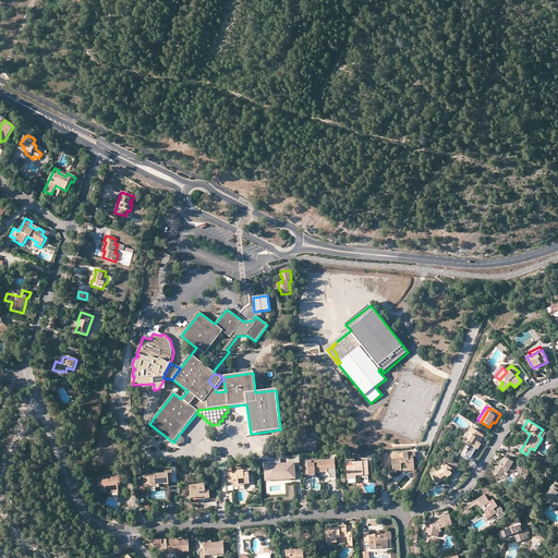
[(480,439),(481,440),(484,436),(471,428),(462,443),(466,445),(466,444),(470,446),(478,450),(481,445),(480,444),(477,443),(480,439)]
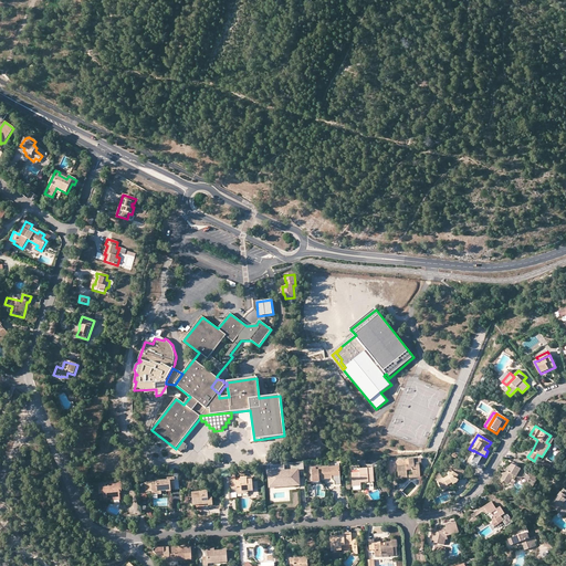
[(181,441),(176,449),(180,452),(182,450),(185,450),(185,448),(187,446),(181,441)]
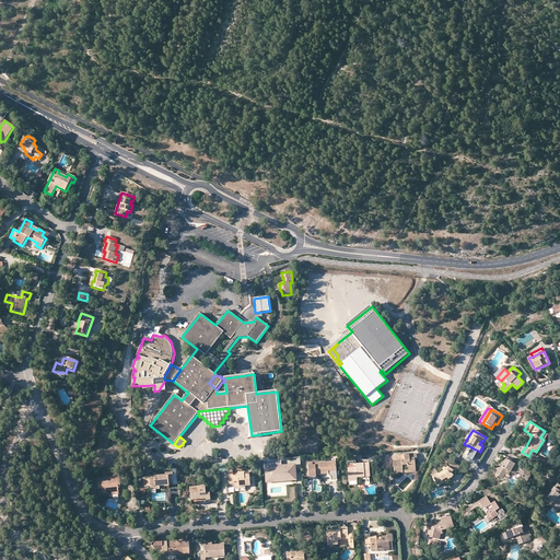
[(408,471),(416,470),(415,459),(417,459),(417,454),(393,455),(394,473),(398,473),(398,471),(403,471),(403,467),(407,467),(408,471)]
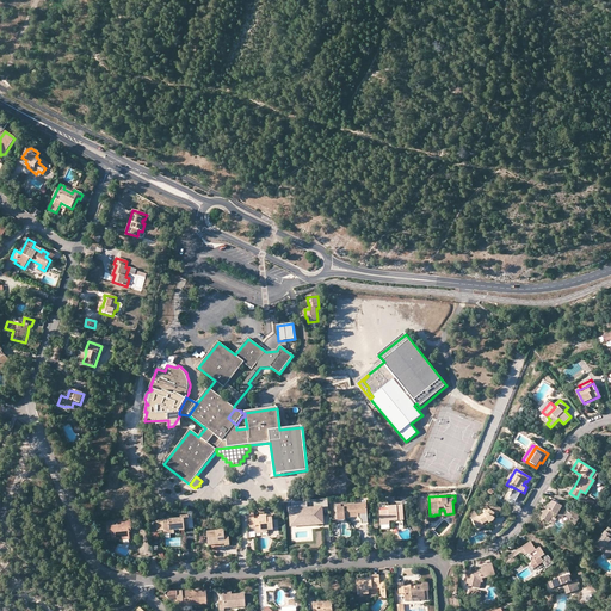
[(568,508),(553,500),(551,504),(548,503),(542,512),(543,513),(541,518),(549,523),(553,517),(555,513),(557,514),(563,518),(565,514),(572,518),(569,523),(575,526),(580,518),(579,518),(581,513),(573,508),(571,513),(567,511),(568,508)]
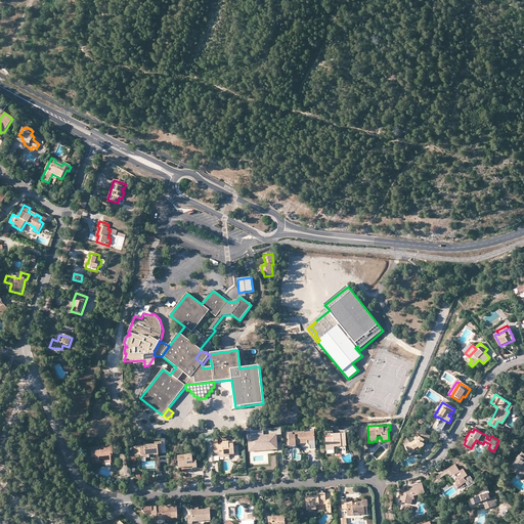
[(419,447),(420,449),(423,447),(425,445),(423,444),(425,441),(427,442),(430,436),(420,430),(413,439),(416,440),(415,441),(410,444),(409,443),(404,446),(410,455),(416,452),(415,451),(413,449),(419,447)]
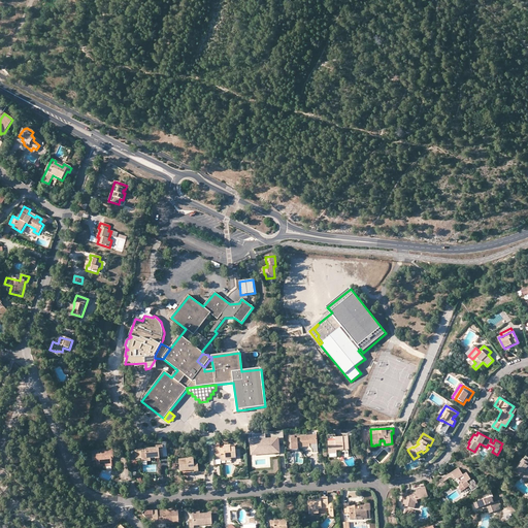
[(250,441),(257,440),(257,451),(270,450),(270,454),(279,453),(278,438),(265,439),(265,434),(252,435),(252,438),(250,439),(250,441)]
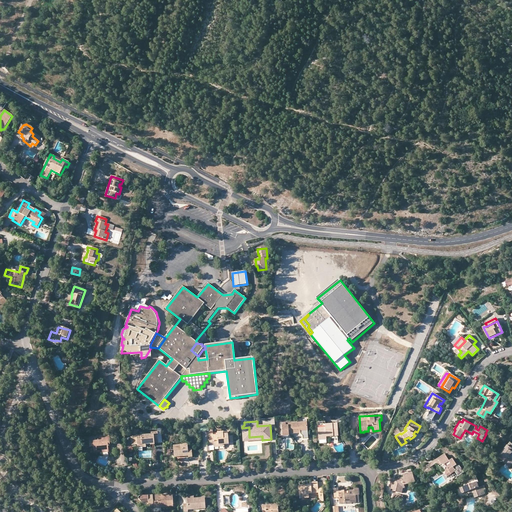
[(301,433),(308,432),(307,422),(300,422),(288,423),(288,425),(282,426),(283,436),(289,436),(289,434),(301,433)]
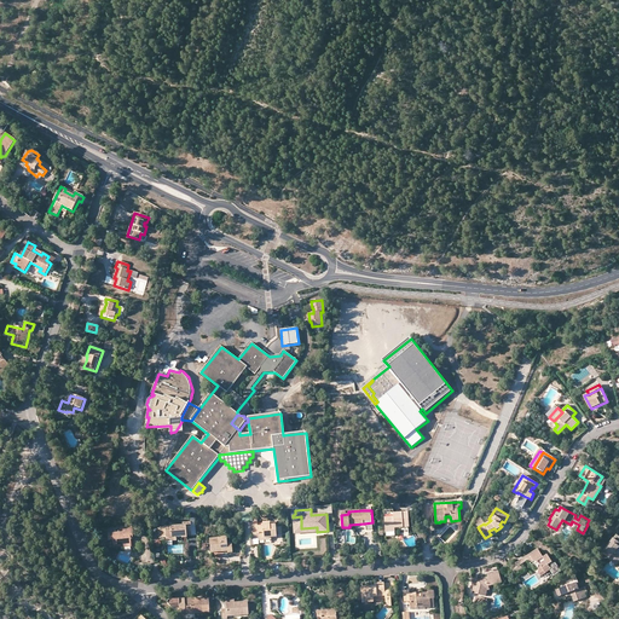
[(252,522),(252,513),(242,513),(242,522),(252,522)]
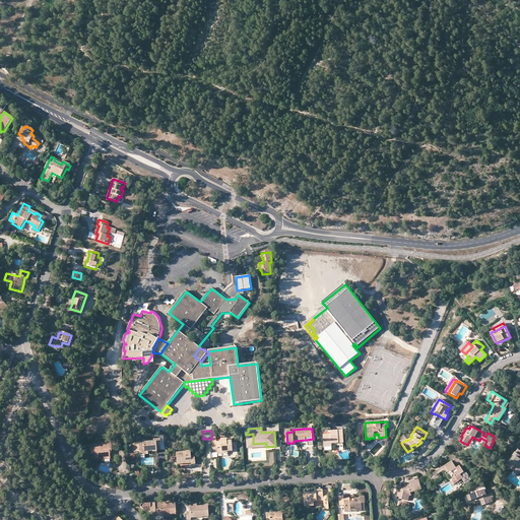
[(331,444),(343,443),(342,431),(323,432),(324,447),(331,447),(331,444)]
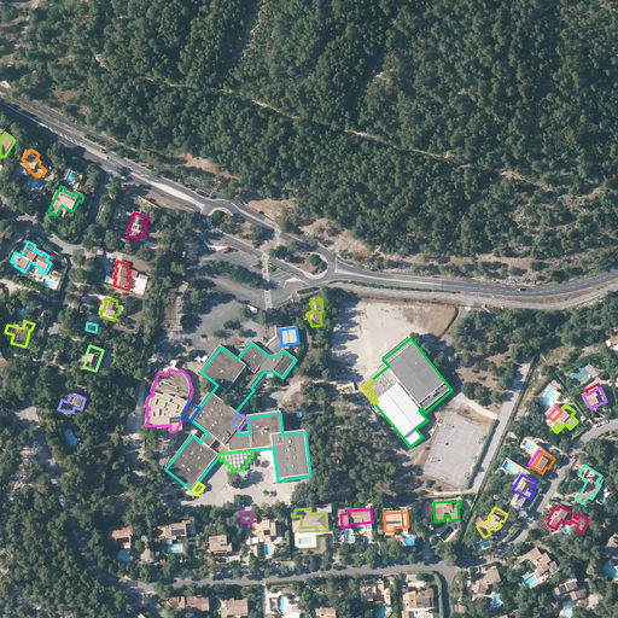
[(257,538),(258,538),(270,537),(270,535),(277,534),(275,524),(269,525),(269,522),(262,523),(263,525),(257,526),(256,514),(251,516),(251,522),(252,526),(254,538),(257,538)]
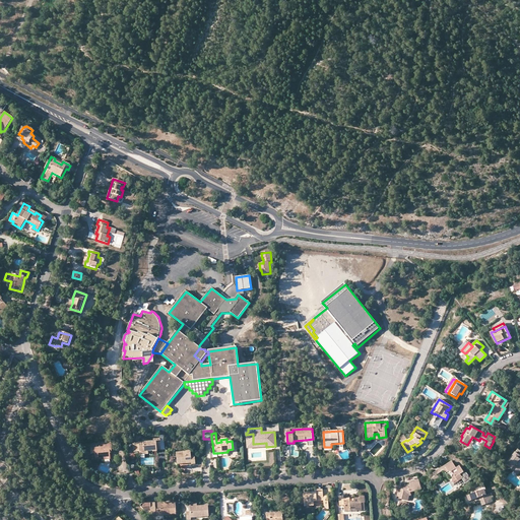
[(253,444),(253,434),(246,435),(247,449),(266,447),(266,443),(253,444)]
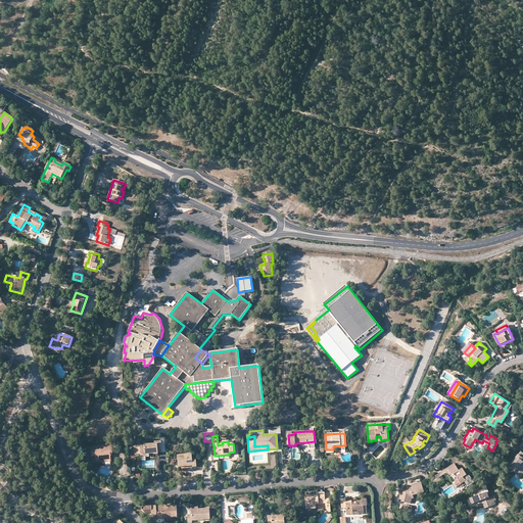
[(157,449),(161,449),(161,441),(155,442),(155,444),(140,446),(141,455),(149,455),(154,454),(154,456),(158,455),(158,453),(157,449)]
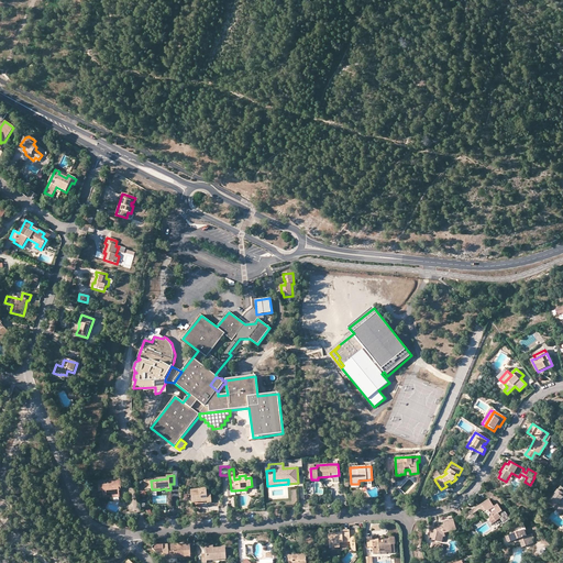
[(112,495),(120,495),(119,490),(121,490),(120,479),(112,481),(112,485),(99,486),(99,492),(103,490),(103,496),(112,495)]
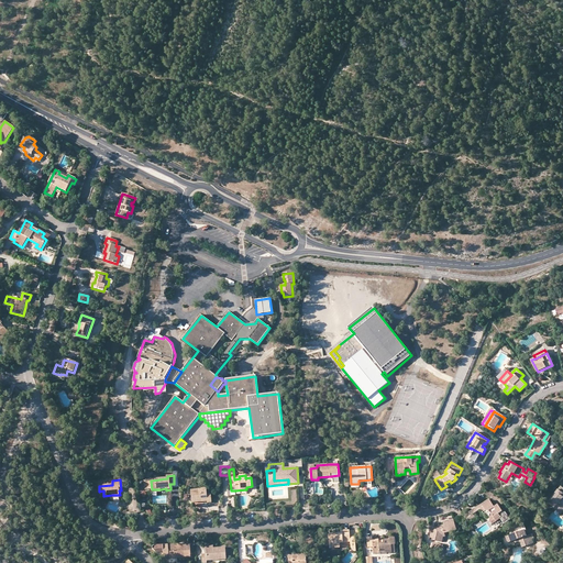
[(307,495),(313,496),(315,495),(315,481),(306,479),(305,484),(308,484),(307,495)]
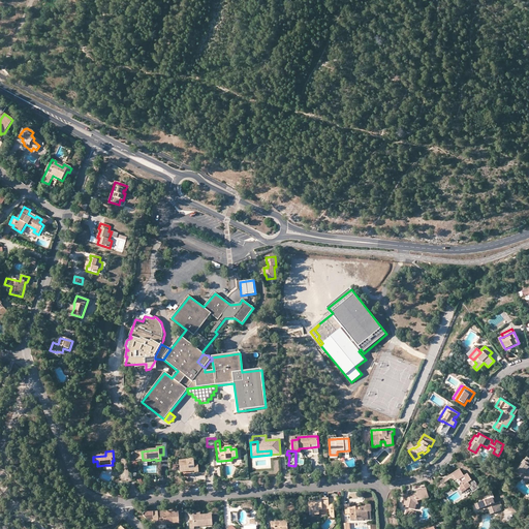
[(528,476),(528,458),(527,457),(517,470),(523,474),(528,478),(528,476)]
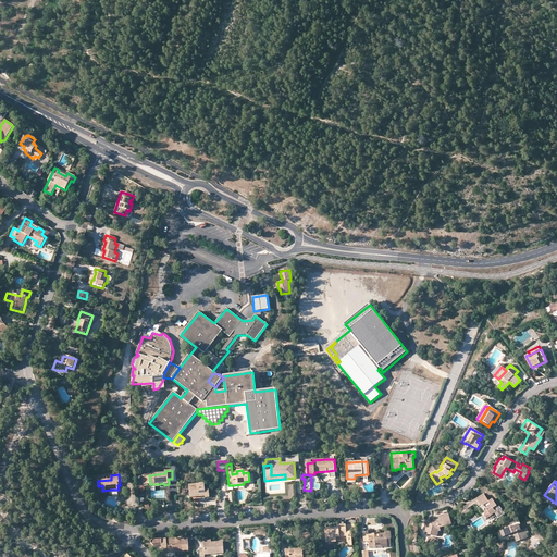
[(205,492),(205,496),(206,497),(209,497),(209,489),(205,490),(205,484),(189,485),(190,497),(195,497),(195,494),(201,494),(201,492),(205,492)]
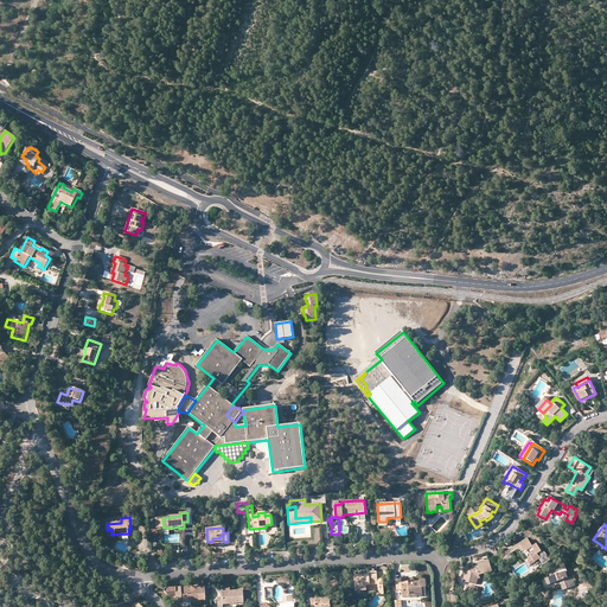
[(524,550),(521,544),(529,540),(528,537),(513,547),(516,550),(518,554),(524,550)]
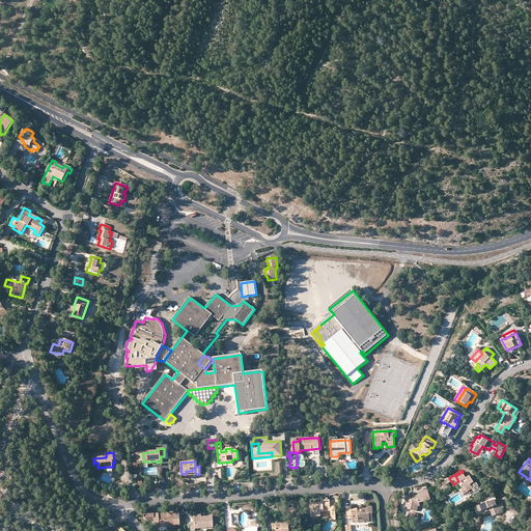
[(474,495),(481,491),(477,483),(476,483),(470,475),(467,478),(463,472),(455,476),(458,481),(460,481),(462,481),(465,485),(463,486),(463,491),(465,494),(471,491),(474,495)]
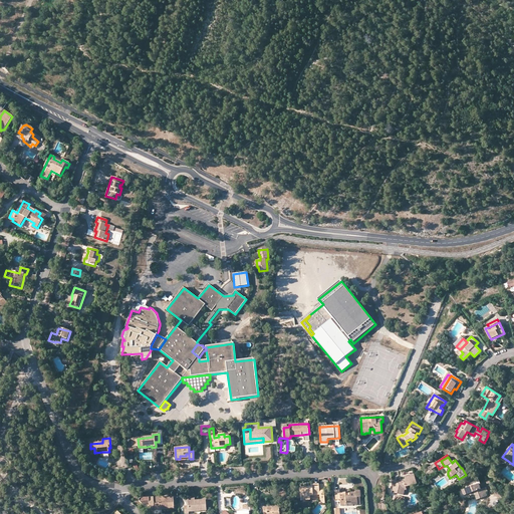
[(437,466),(435,463),(430,467),(424,472),(430,477),(435,472),(432,469),(437,466)]
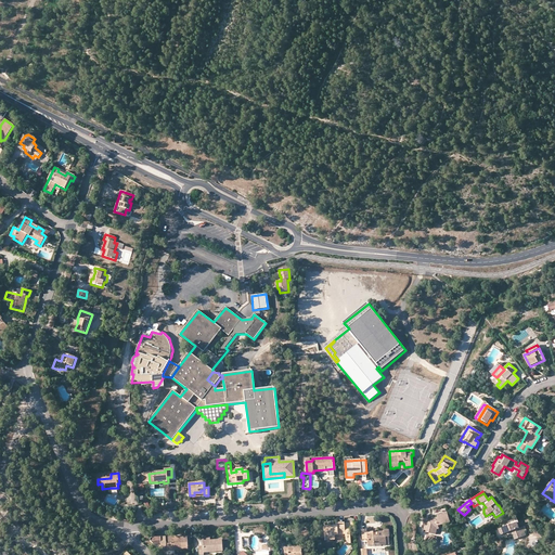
[(435,526),(439,525),(450,523),(447,512),(437,514),(438,517),(436,518),(437,519),(434,519),(434,518),(429,519),(425,518),(424,526),(425,526),(424,529),(427,530),(426,532),(433,533),(435,526)]
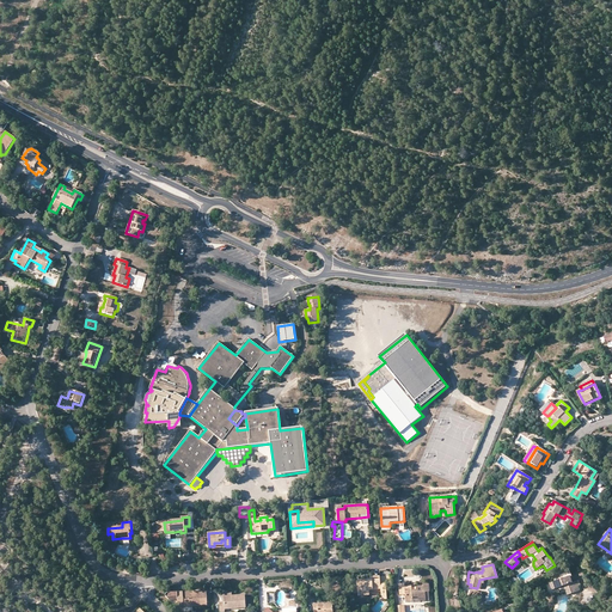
[(385,599),(386,600),(385,585),(380,585),(379,577),(379,576),(372,577),(372,580),(357,581),(359,594),(369,593),(369,591),(380,591),(381,597),(385,599)]
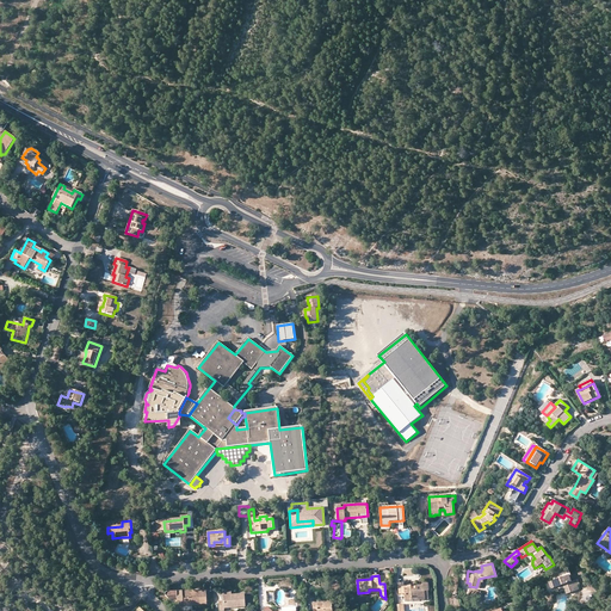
[(575,591),(573,581),(571,575),(549,582),(550,586),(551,588),(563,584),(567,593),(575,591)]
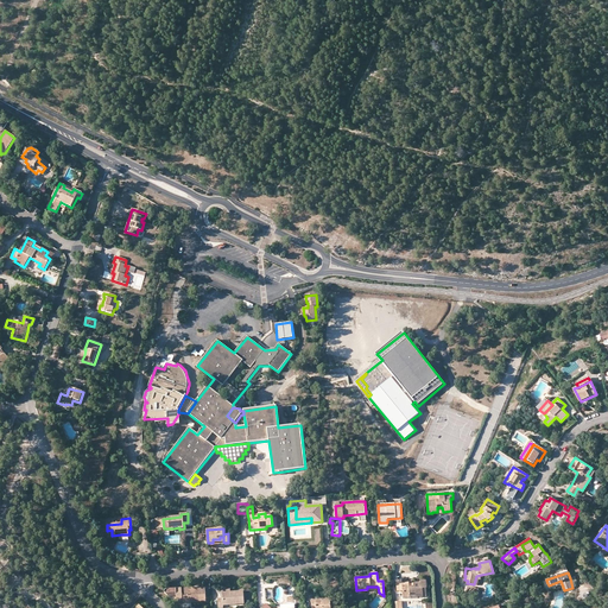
[(422,589),(426,588),(425,581),(420,581),(420,583),(409,584),(409,583),(401,583),(401,581),(397,581),(397,591),(403,590),(403,599),(409,599),(409,597),(423,597),(422,589)]
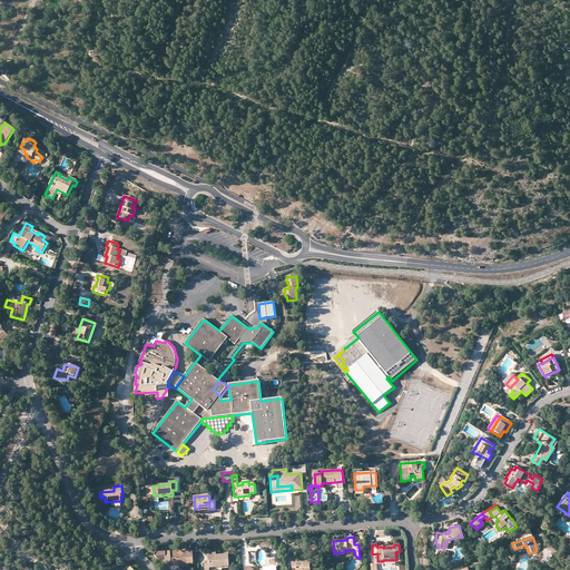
[(449,552),(439,550),(435,560),(443,562),(444,558),(446,559),(449,552)]
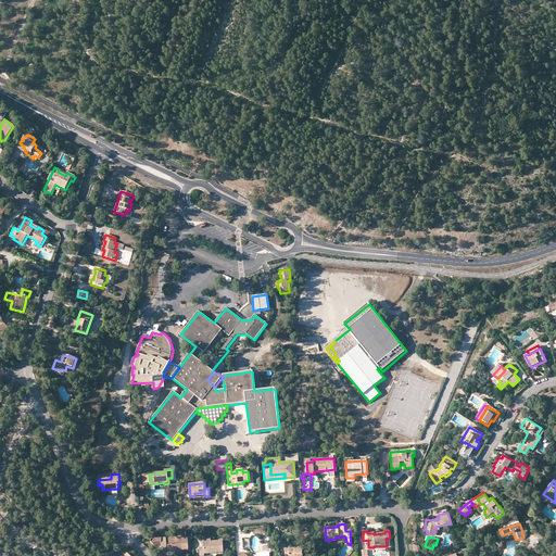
[(166,540),(166,538),(151,539),(150,540),(150,542),(154,546),(162,545),(162,553),(167,553),(167,552),(189,551),(188,539),(178,539),(166,540)]
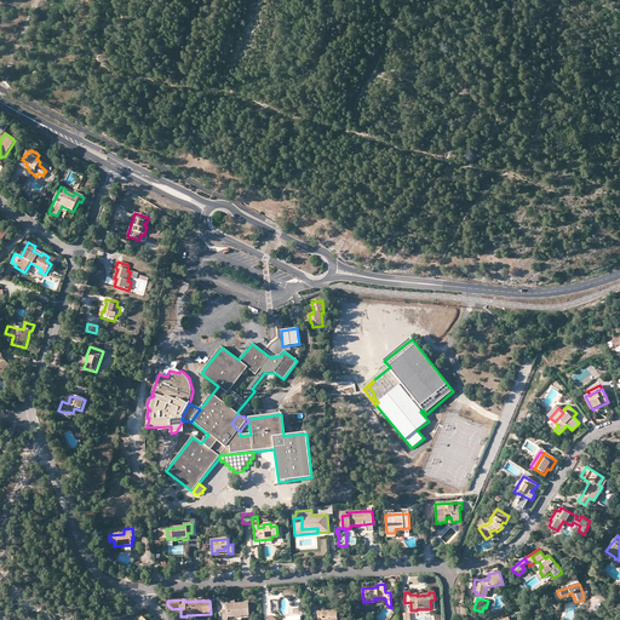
[(228,618),(248,615),(247,603),(235,604),(231,604),(227,604),(227,612),(223,612),(223,619),(228,619),(228,618)]
